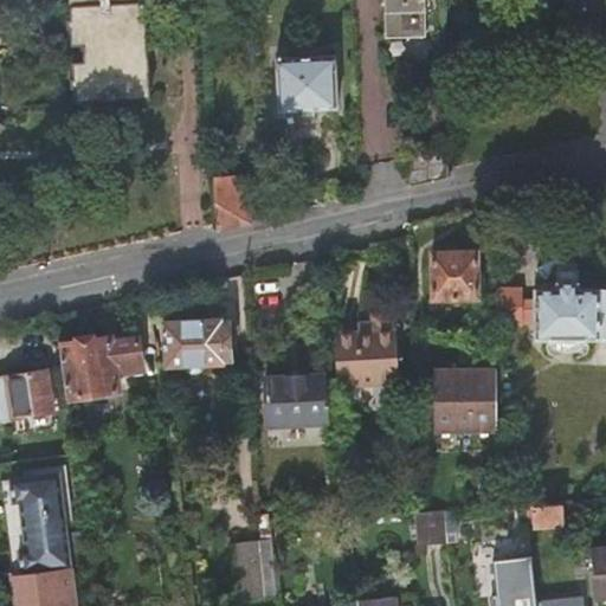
[(0,0),(0,44),(2,34),(7,24),(10,12),(11,2),(10,0),(0,0)]
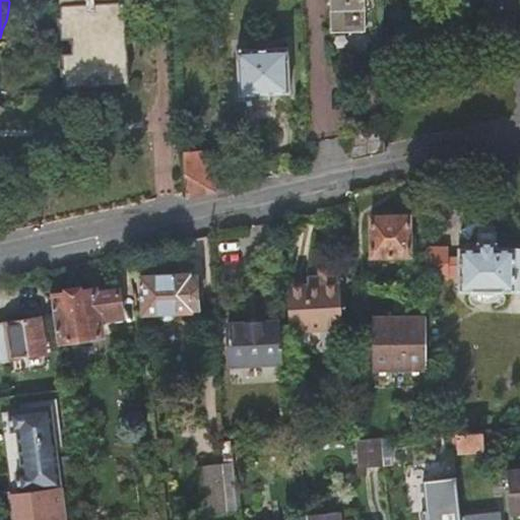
[(59,0),(61,26),(71,26),(69,0),(59,0)]
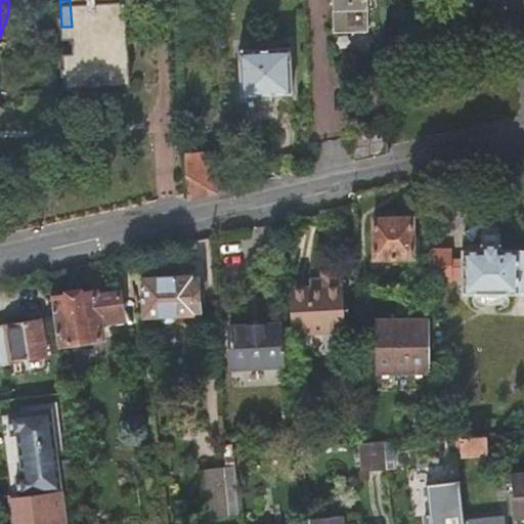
[(70,0),(72,27),(61,27),(62,41),(73,41),(74,55),(63,56),(64,71),(74,70),(76,90),(131,87),(128,52),(96,54),(96,39),(128,37),(125,0),(70,0)]
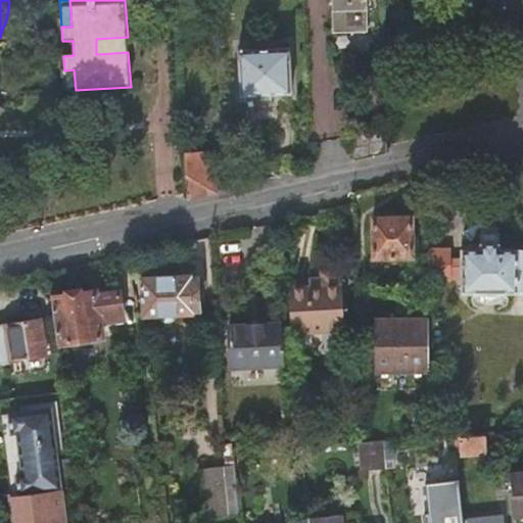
[(370,0),(336,0),(337,31),(372,30),(370,0)]
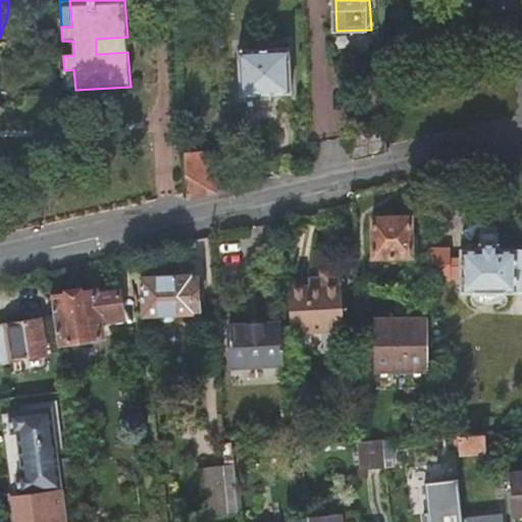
[(292,49),(240,51),(241,97),(293,95),(292,49)]
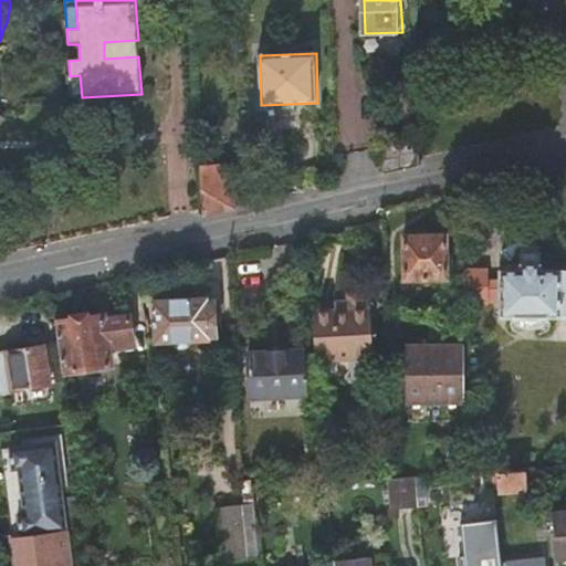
[(71,98),(82,97),(80,75),(70,76),(71,98)]
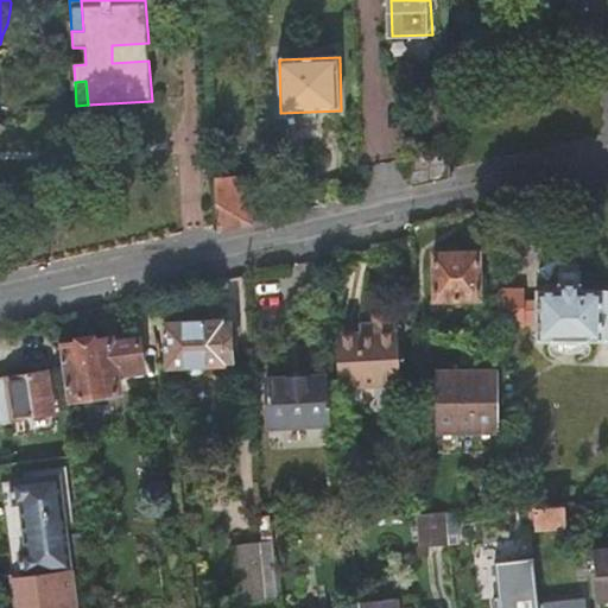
[(413,188),(451,179),(450,145),(412,153),(413,188)]
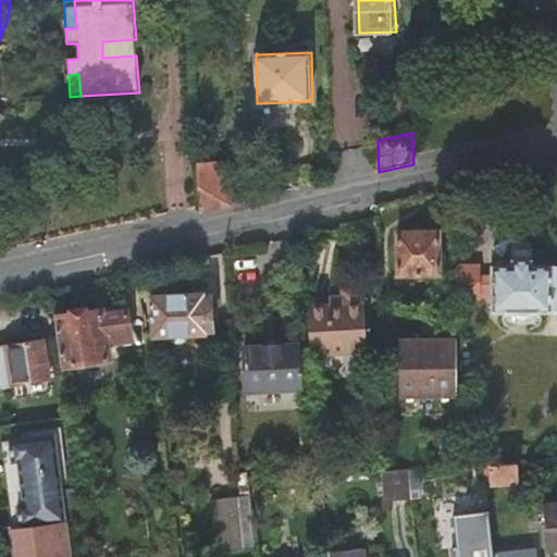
[(200,213),(231,206),(229,162),(197,164),(200,213)]
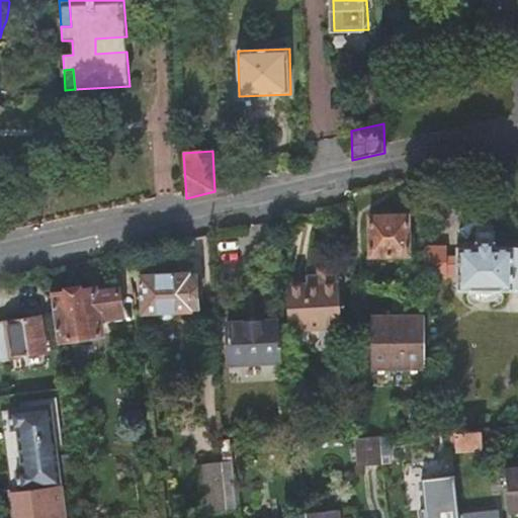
[(408,214),(369,217),(370,255),(409,254),(408,214)]
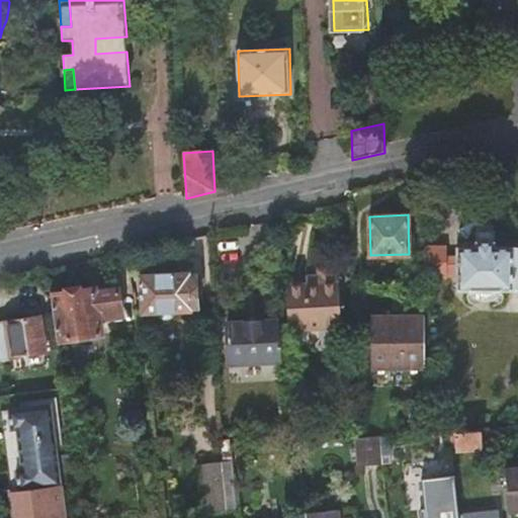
[(459,254),(459,276),(459,291),(517,290),(517,247),(496,248),(496,232),(478,232),(478,248),(459,248),(459,254)]
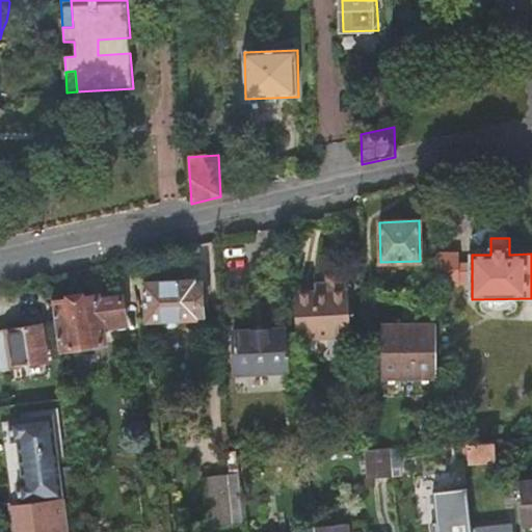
[(437,254),(439,285),(458,284),(458,262),(457,254),(437,254)]
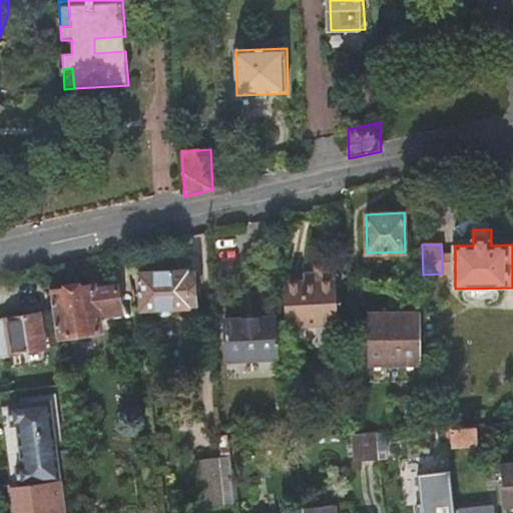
[(442,252),(442,274),(455,274),(455,251),(442,252)]
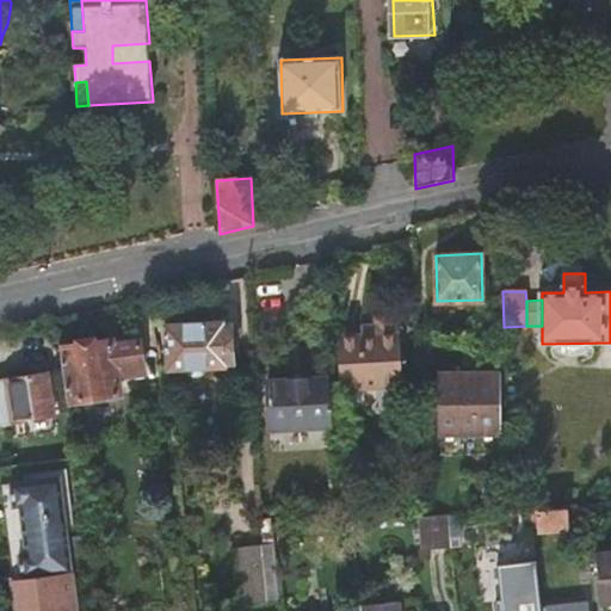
[(360,337),(335,338),(339,393),(378,389),(380,411),(388,413),(402,409),(397,316),(374,318),(375,327),(375,335),(360,337)]
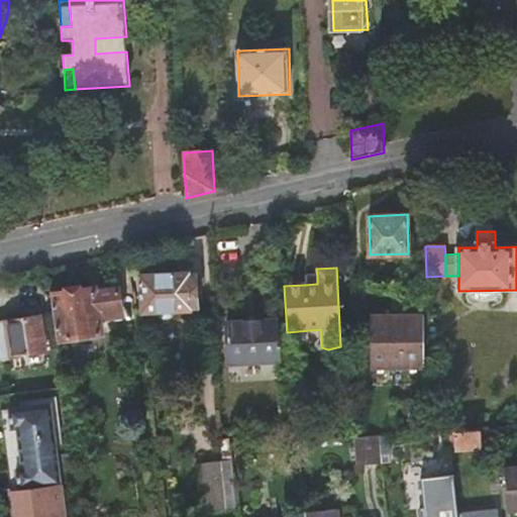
[(139,276),(141,314),(191,311),(191,310),(196,309),(195,274),(190,274),(190,273),(139,276)]
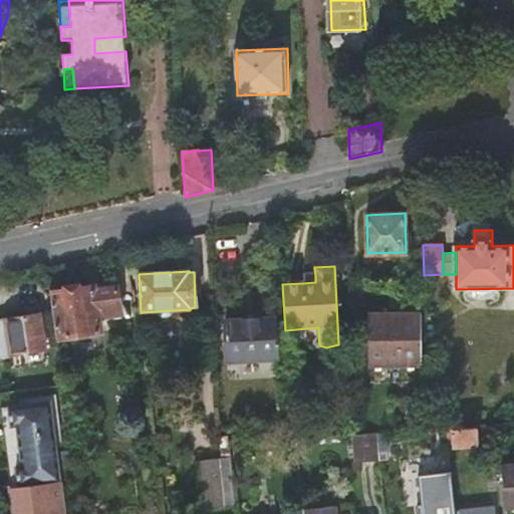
[(302,275),(303,283),(315,282),(315,275),(302,275)]
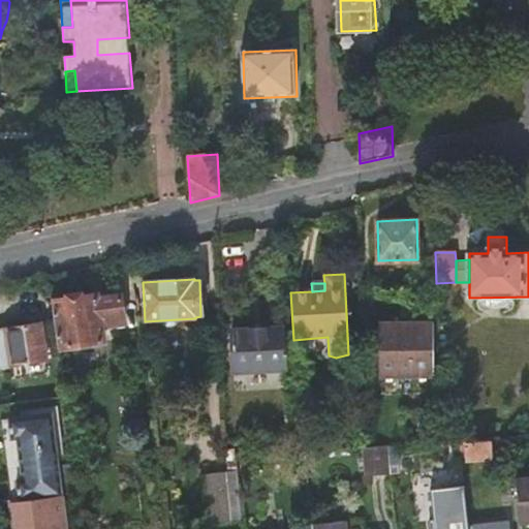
[(53,302),(60,350),(104,343),(102,328),(125,324),(122,297),(99,300),(98,294),(53,302)]
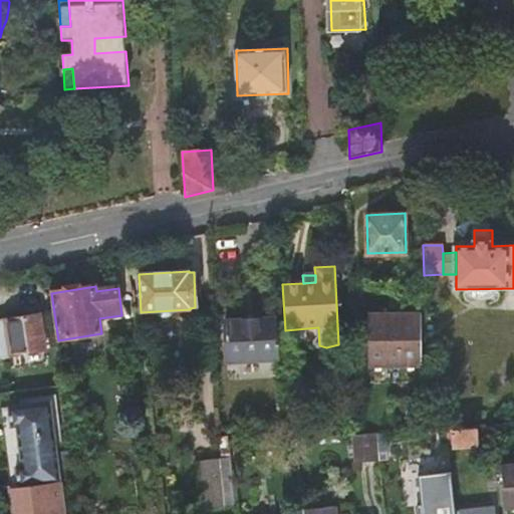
[(372,367),(426,366),(425,313),(371,314),(372,367)]
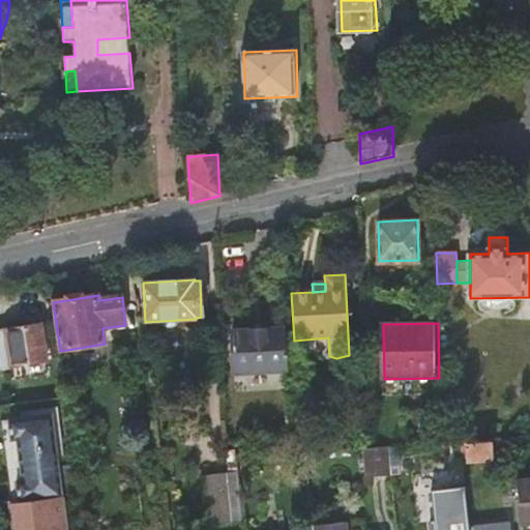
[(6,329),(11,363),(46,359),(41,325),(6,329)]
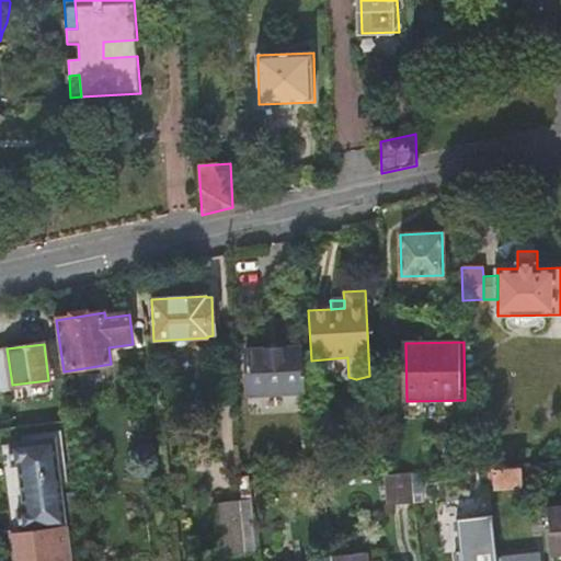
[(244,350),(247,395),(300,392),(299,347),(244,350)]
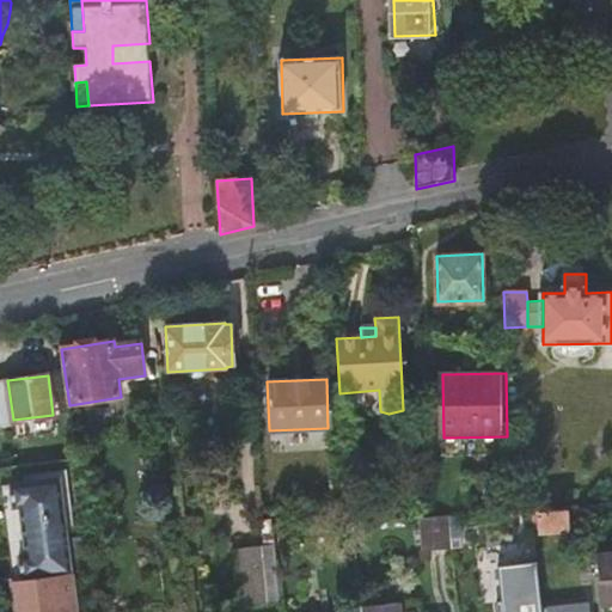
[(0,381),(6,421),(13,420),(7,380),(0,381)]
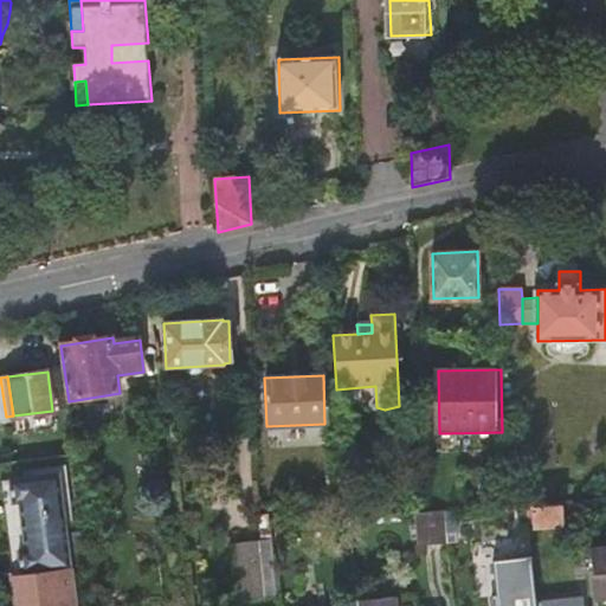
[(63,476),(69,530),(76,529),(68,469),(40,472),(40,479),(63,476)]
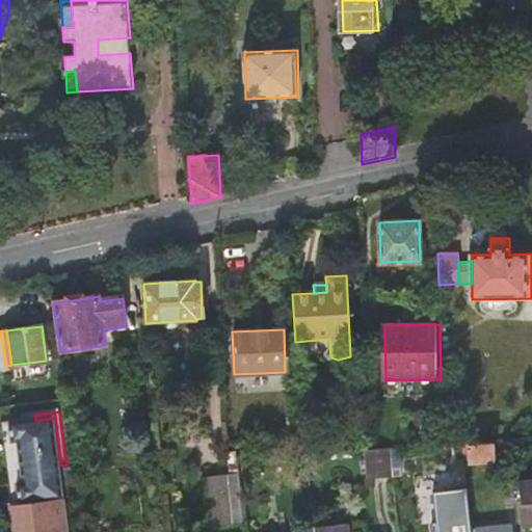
[(35,421),(12,424),(23,506),(65,501),(60,466),(55,418),(35,421)]
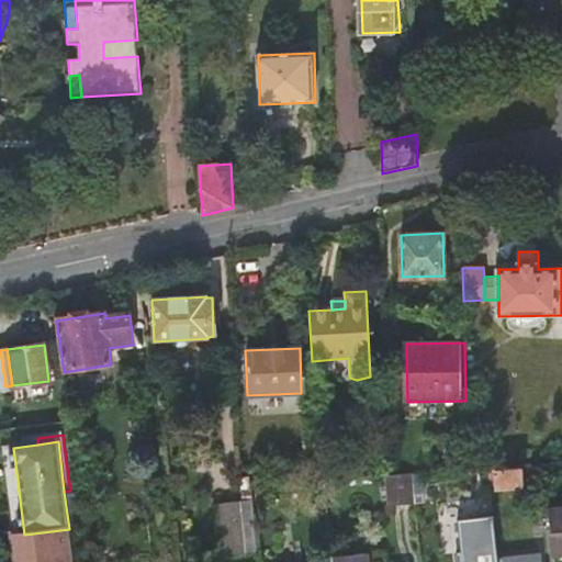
[(3,449),(13,536),(15,536),(24,535),(13,448),(3,449)]
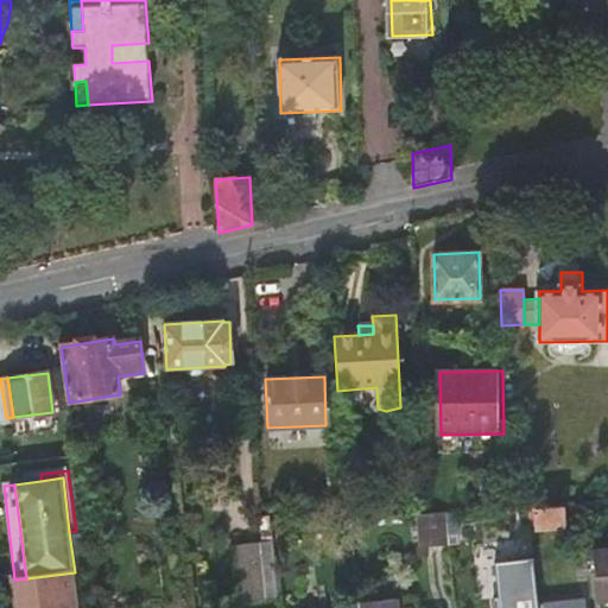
[(562,517),(561,505),(536,506),(537,518),(538,518),(539,529),(562,526),(562,517)]
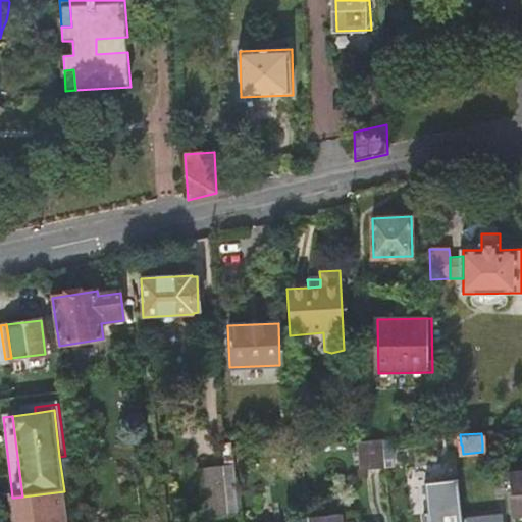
[(384,446),(383,439),(360,441),(362,468),(386,467),(384,446)]
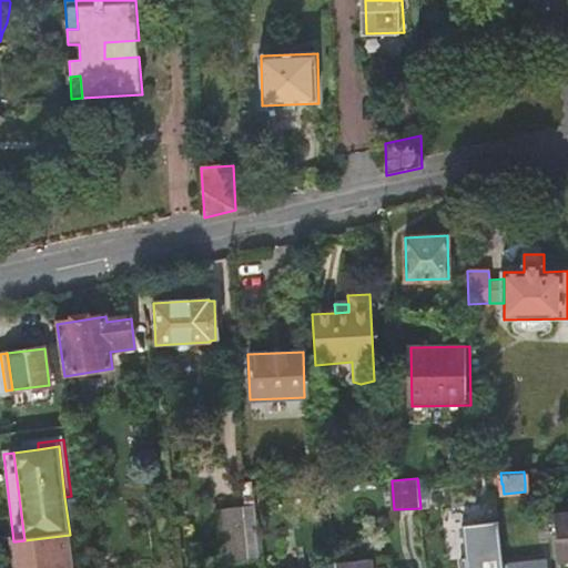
[(260,567),(254,510),(246,510),(223,513),(229,567),(260,567)]
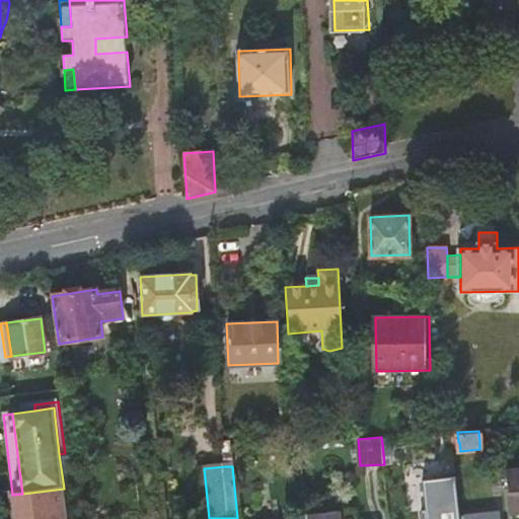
[(518,467),(507,469),(511,513),(518,512),(518,467)]
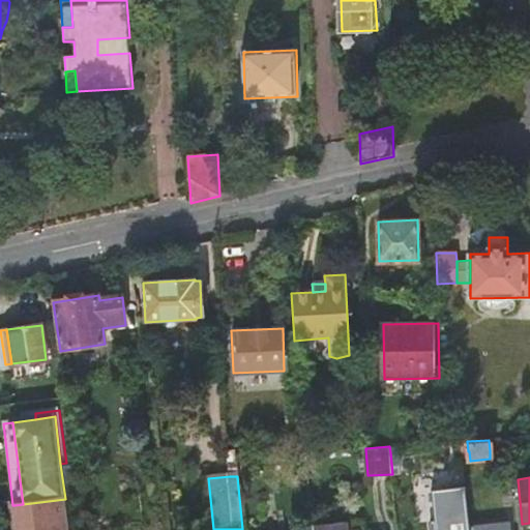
[(470,529),(466,486),(432,490),(435,521),(431,521),(431,529),(470,529)]
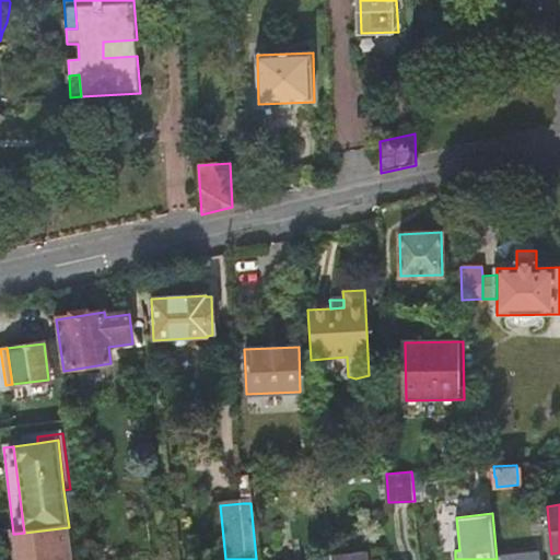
[(24,533),(27,559),(72,559),(69,527),(24,533)]
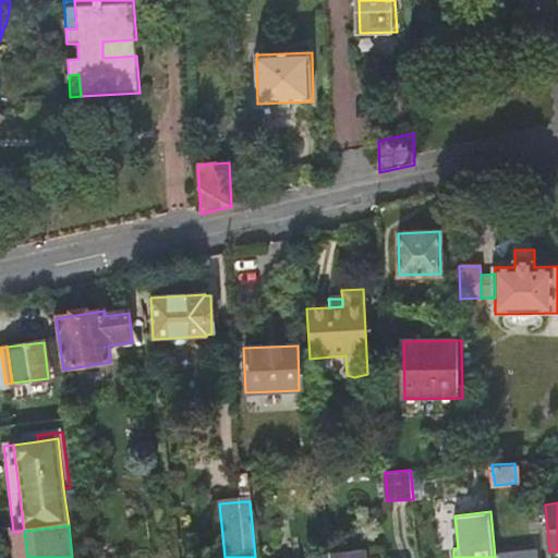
[(27,557),(24,531),(15,532),(19,557),(27,557)]
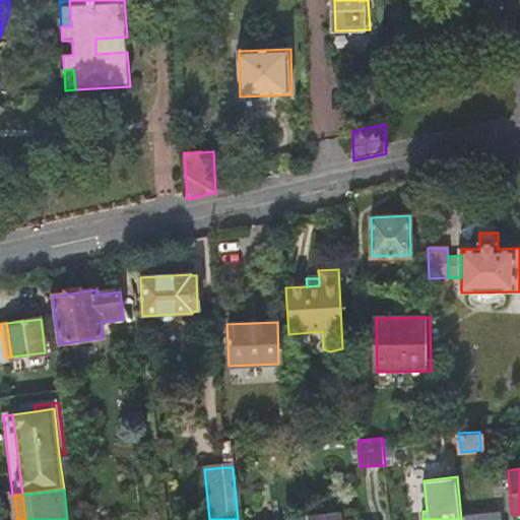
[(339,519),(338,511),(306,514),(306,519),(339,519)]
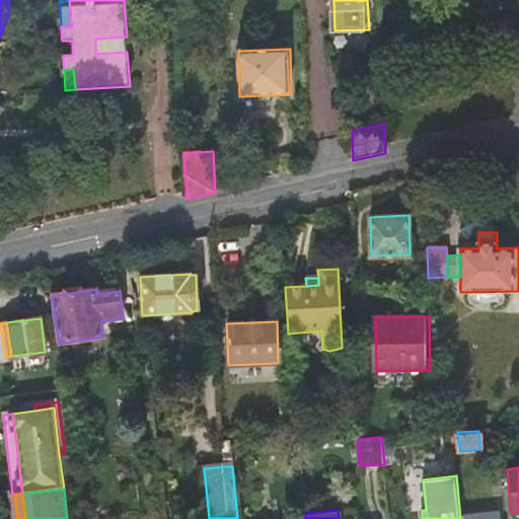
All buildings are outlined.
